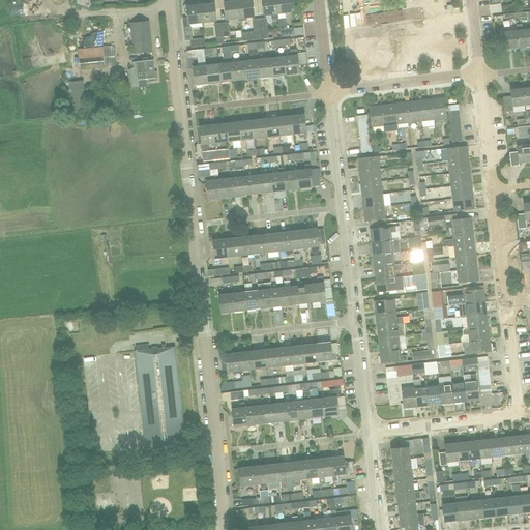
[(246,17),(254,17),(252,0),(246,0),(238,1),(240,18),(239,18),(240,22),(246,21),(246,17)]
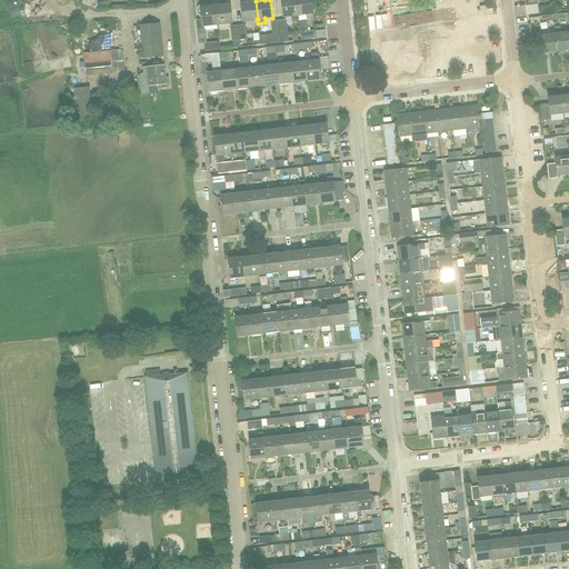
[(299,19),(298,15),(296,0),(280,0),(283,16),(291,15),(291,20),(299,19)]
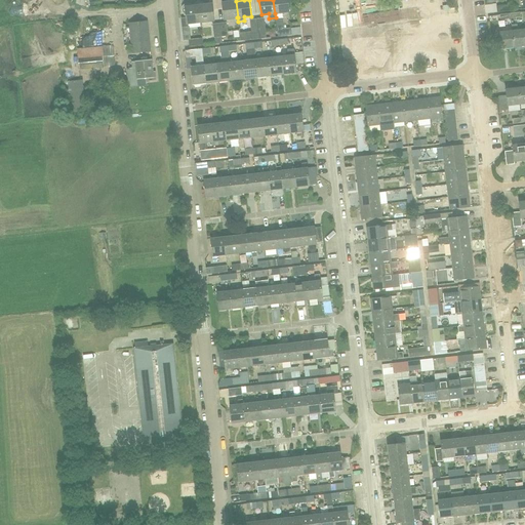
[(273,0),(275,13),(289,11),(287,0),(273,0)]
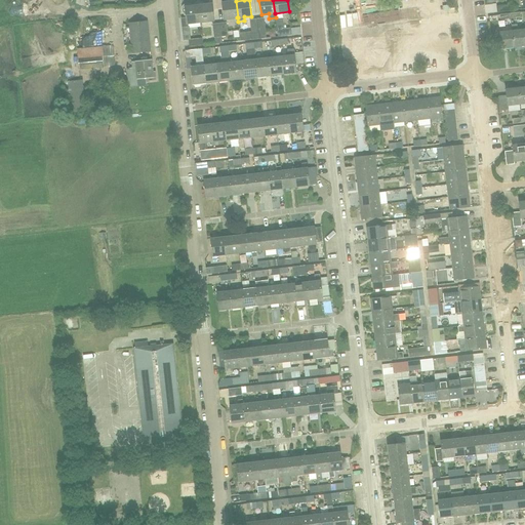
[(238,17),(236,1),(221,3),(224,19),(237,17),(238,17)]
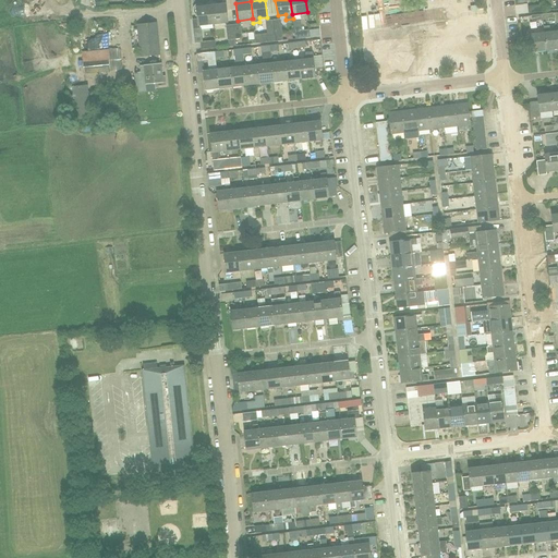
[(197,16),(197,19),(192,20),(193,29),(198,28),(198,26),(214,24),(211,7),(204,7),(202,4),(196,5),(194,8),(194,13),(197,16)]
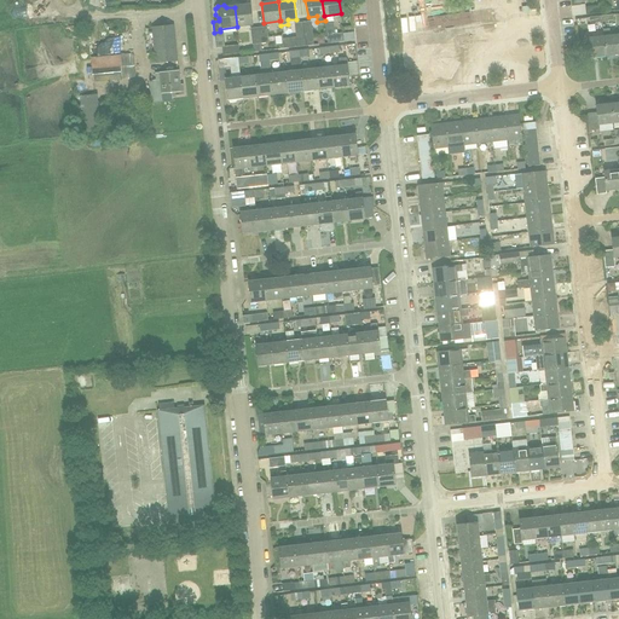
[(237,27),(253,24),(250,5),(235,7),(237,27)]
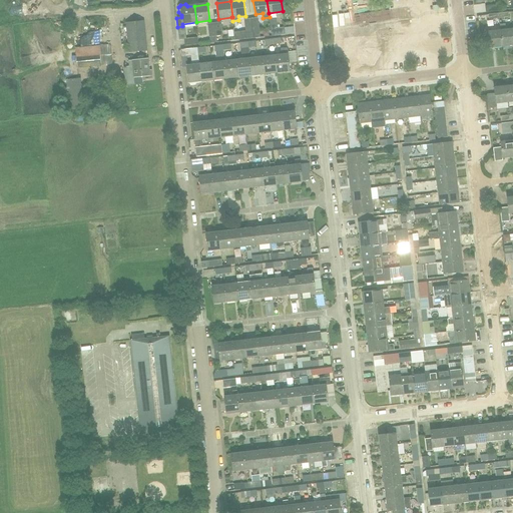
[(484,13),(498,11),(497,5),(484,6),(484,13)]
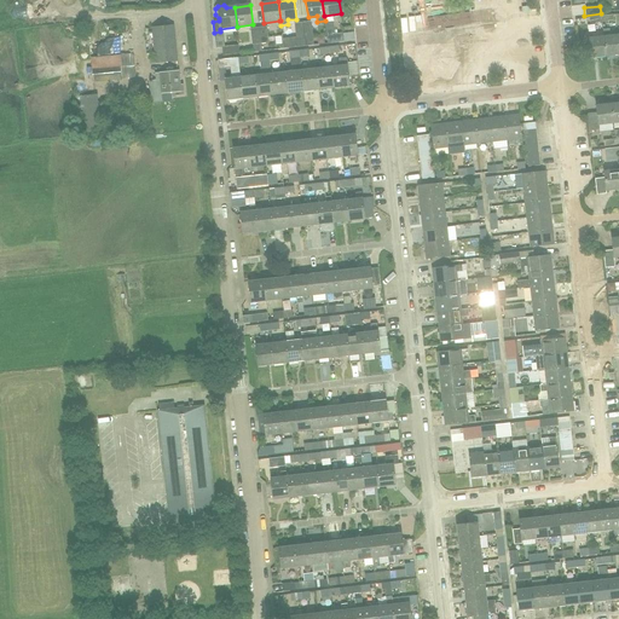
[(600,22),(600,16),(589,17),(590,23),(597,23),(599,32),(601,32),(600,22)]
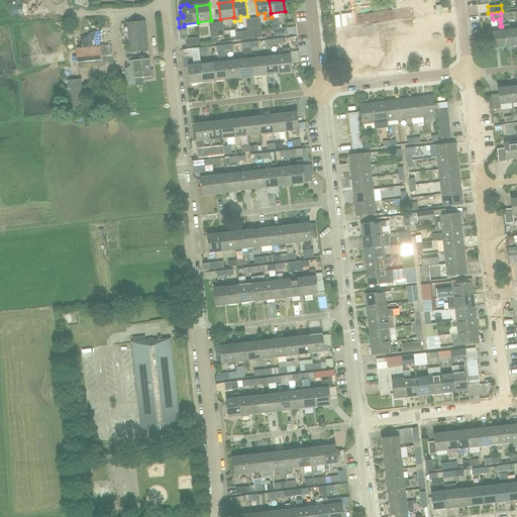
[(262,37),(262,31),(260,17),(252,18),(255,38),(262,37)]
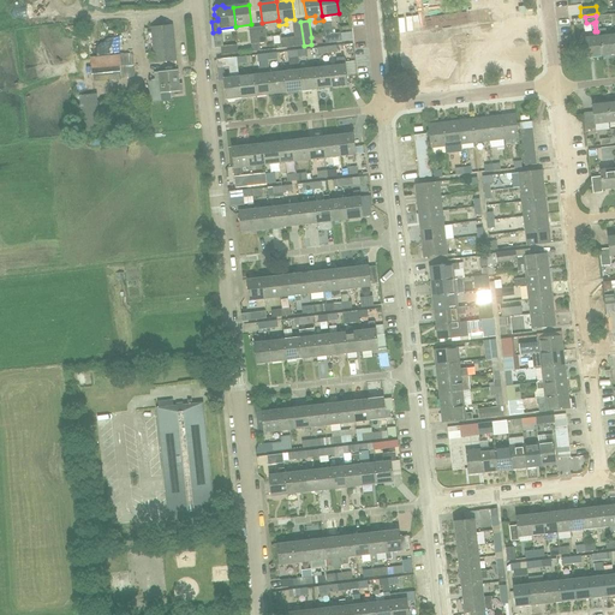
[(304,46),(300,22),(292,23),(293,31),(280,34),(282,48),(304,46)]
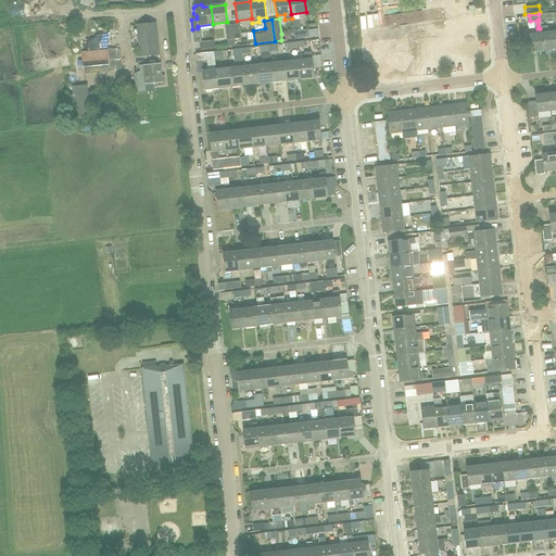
[(140,57),(160,55),(155,23),(137,25),(140,57)]
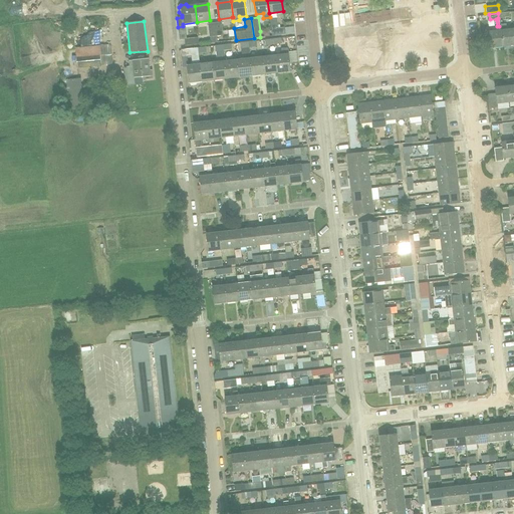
[(217,36),(223,35),(222,21),(215,22),(217,36)]
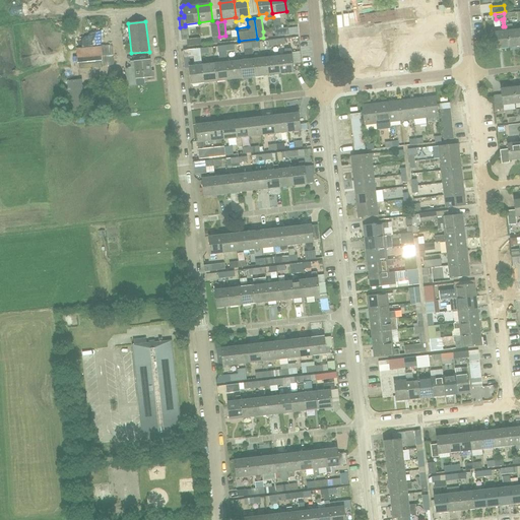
[(212,38),(213,44),(219,44),(218,37),(219,37),(217,22),(210,23),(212,38)]
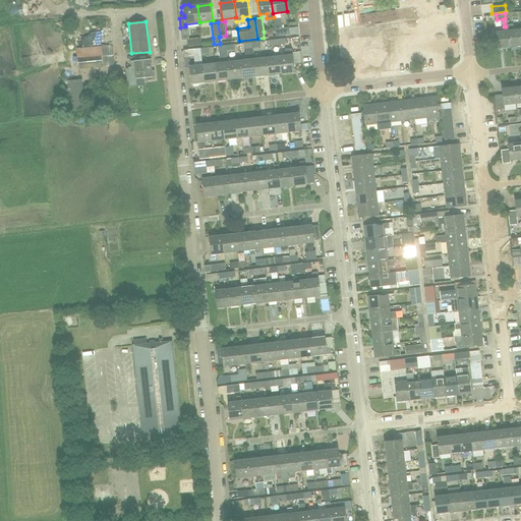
[(513,24),(507,25),(508,30),(507,31),(508,47),(520,45),(519,29),(513,30),(513,24)]
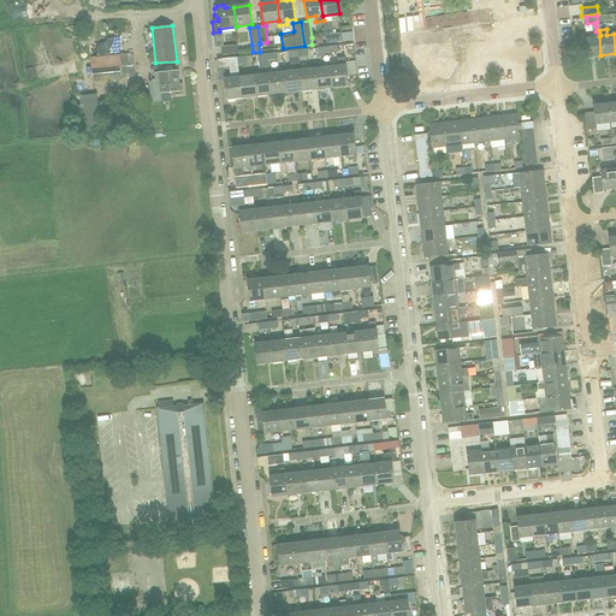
[(599,36),(591,36),(591,33),(585,33),(586,37),(584,37),(586,57),(600,55),(599,36)]
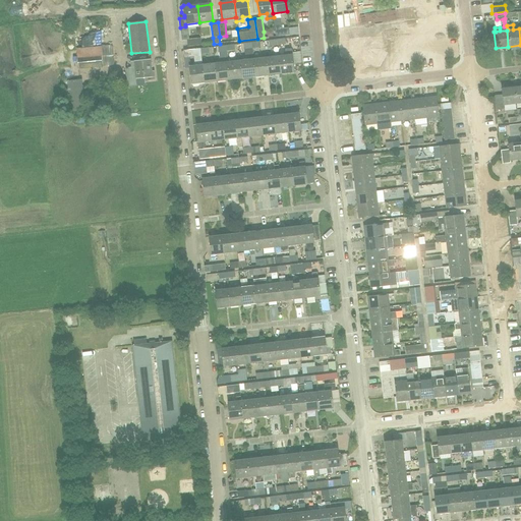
[(103,29),(92,30),(93,44),(105,43),(103,29)]
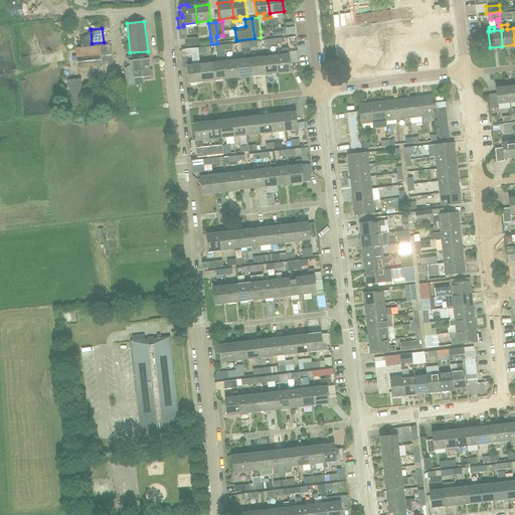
[(287,34),(286,28),(273,29),(273,36),(287,34)]
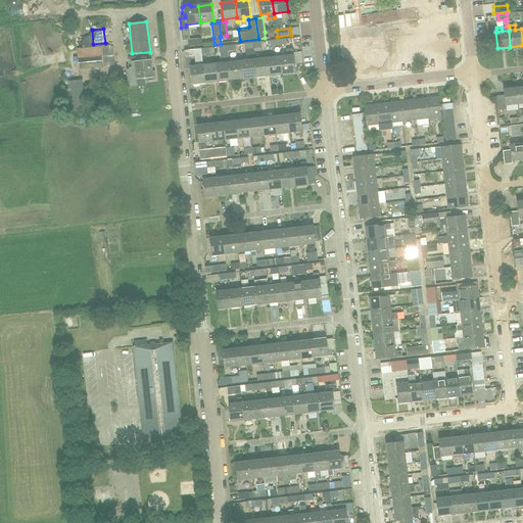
[(189,47),(202,46),(202,38),(188,40),(189,47)]
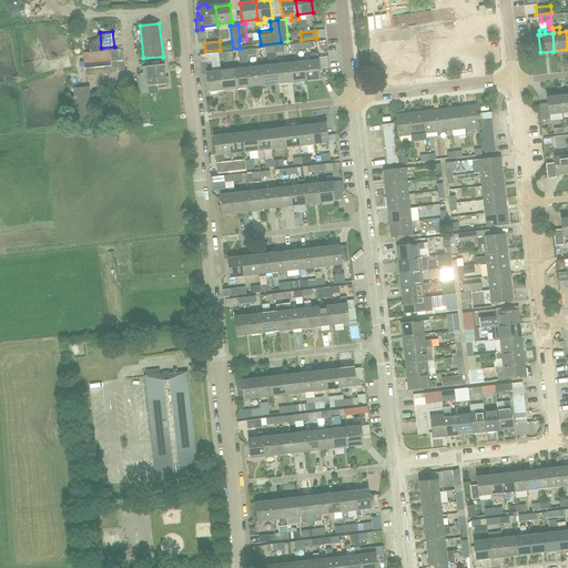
[(275,53),(274,47),(265,48),(266,59),(275,58),(275,53)]
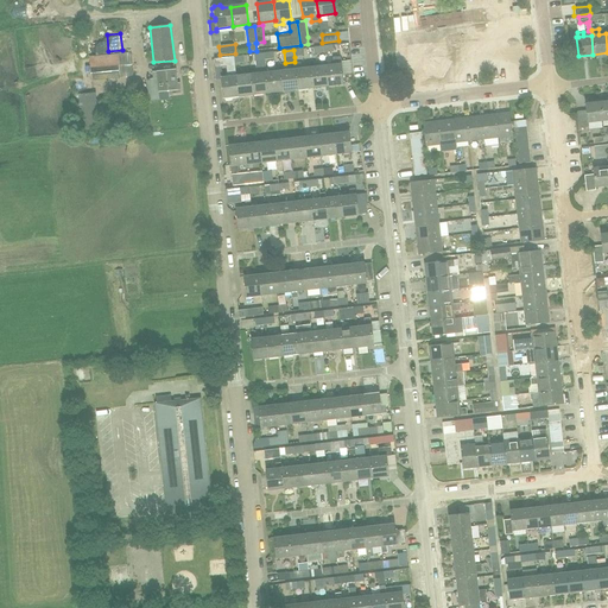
[(120,78),(133,76),(131,54),(102,56),(103,57),(90,58),(93,81),(120,78)]
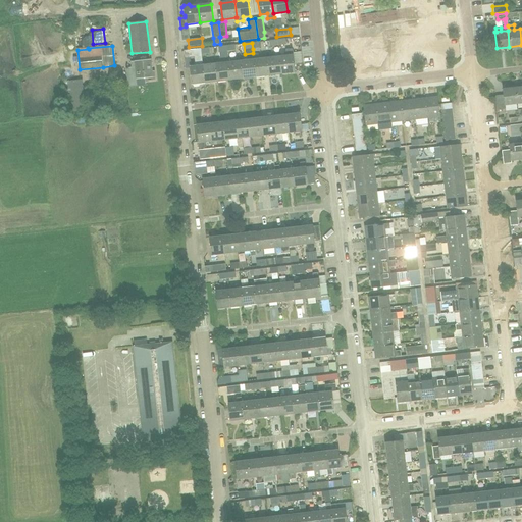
[(195,86),(199,86),(200,83),(205,82),(203,64),(201,53),(202,53),(201,48),(184,50),(185,57),(195,56),(196,65),(190,66),(192,84),(193,84),(195,86)]
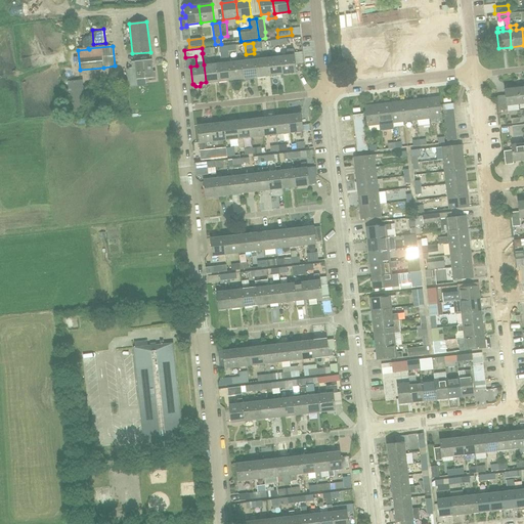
[(287,55),(280,55),(282,74),(296,72),(294,54),(293,49),(287,50),(287,55)]
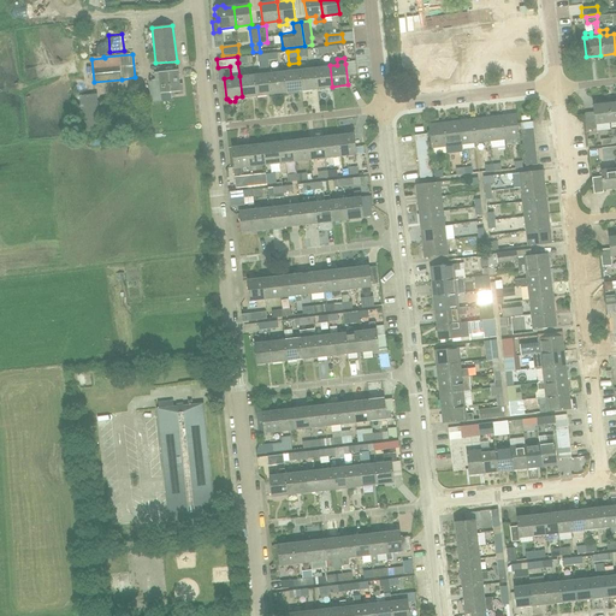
[(330,65),(315,67),(318,88),(332,87),(330,65)]
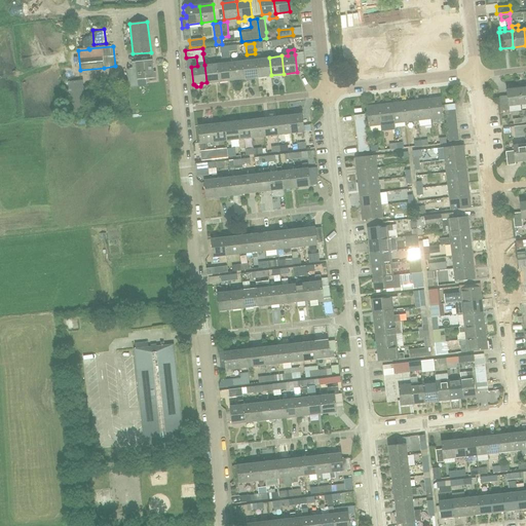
[(269,58),(256,59),(258,77),(271,75),(269,58)]
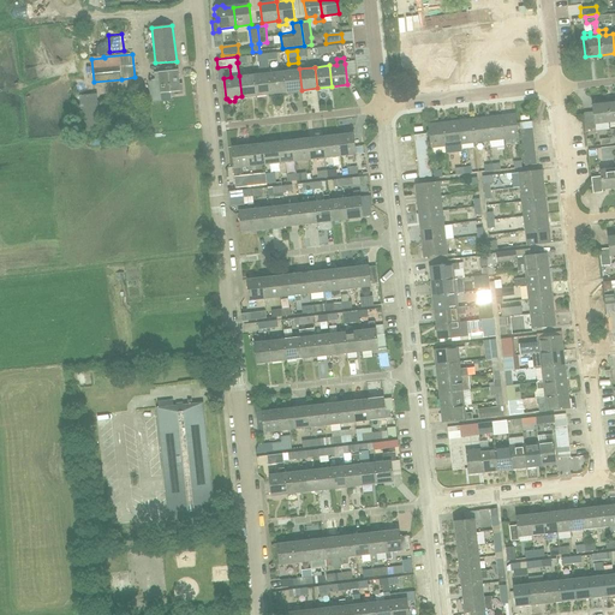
[(299,69),(285,71),(287,91),(302,90),(299,69)]
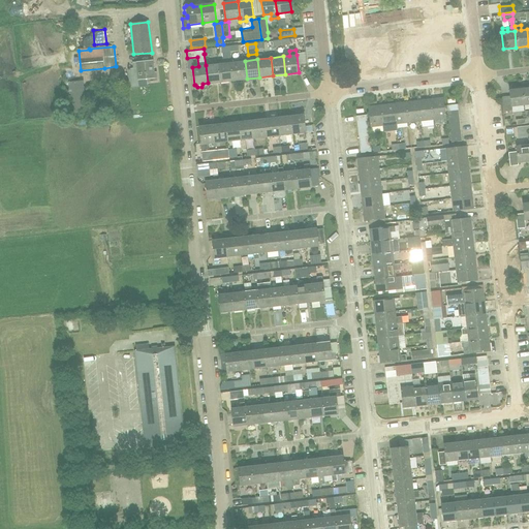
[(157,72),(154,72),(153,60),(136,61),(136,62),(132,63),(133,69),(128,69),(129,88),(138,87),(138,80),(147,79),(147,82),(157,81),(157,72)]
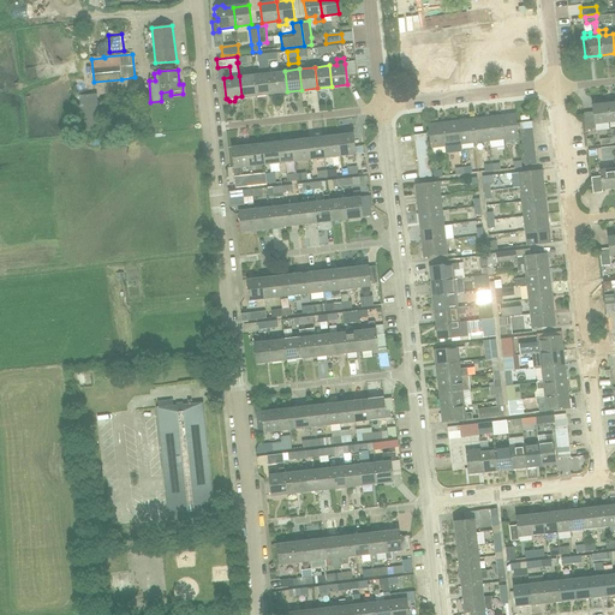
[(285,71),(269,72),(272,93),(287,91),(285,71)]
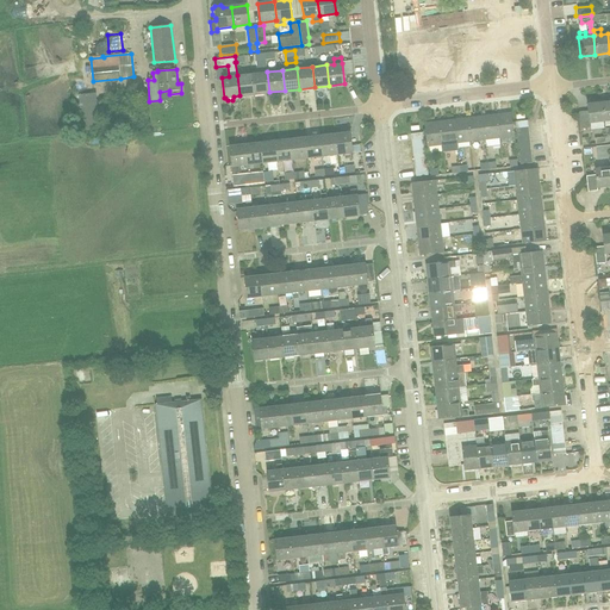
[(267,72),(251,74),(255,94),(269,92),(267,72)]
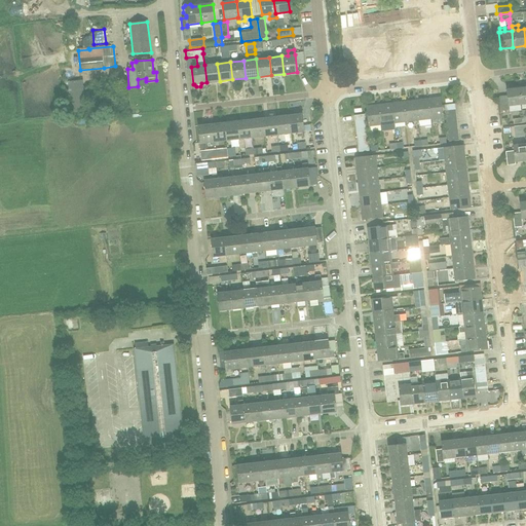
[(217,64),(204,65),(207,82),(220,81),(217,64)]
